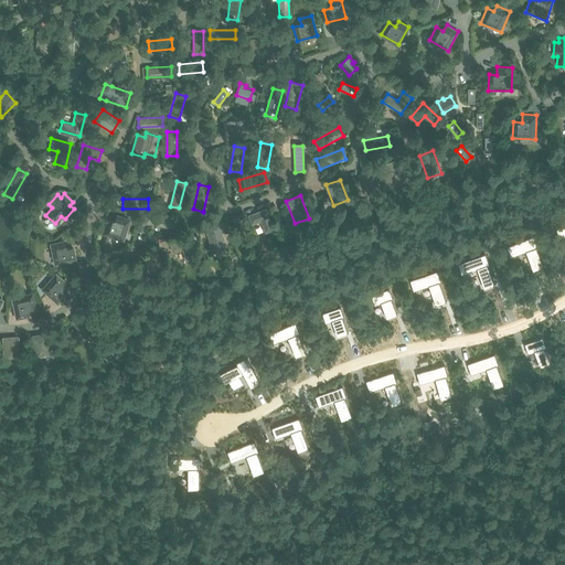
[(265,208),(247,214),(252,224),(260,221),(265,232),(274,230),(265,208)]
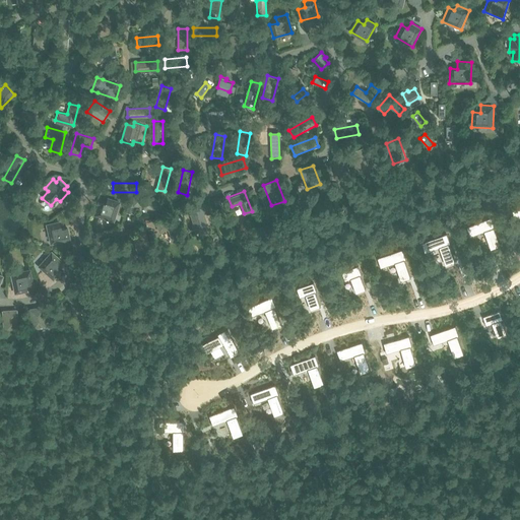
[(135,196),(134,205),(159,209),(161,200),(135,196)]
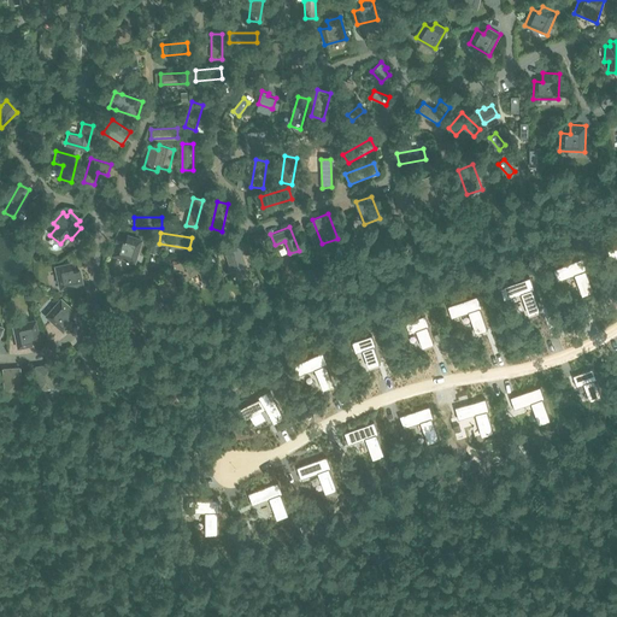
[(135,262),(141,240),(128,236),(125,244),(117,241),(113,256),(135,262)]
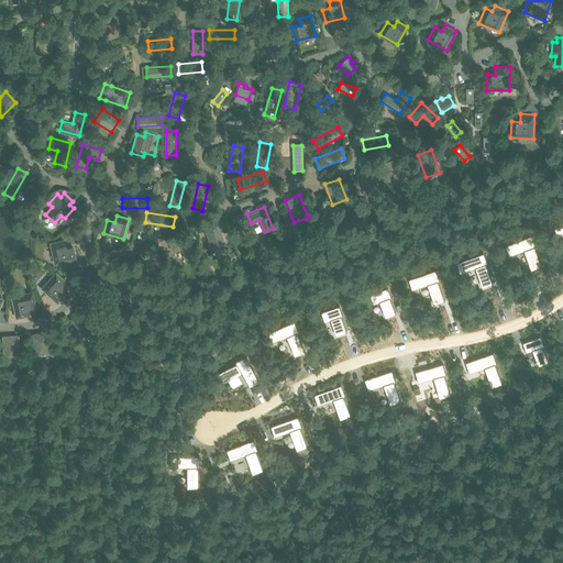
[(219,223),(205,229),(213,250),(227,245),(219,223)]
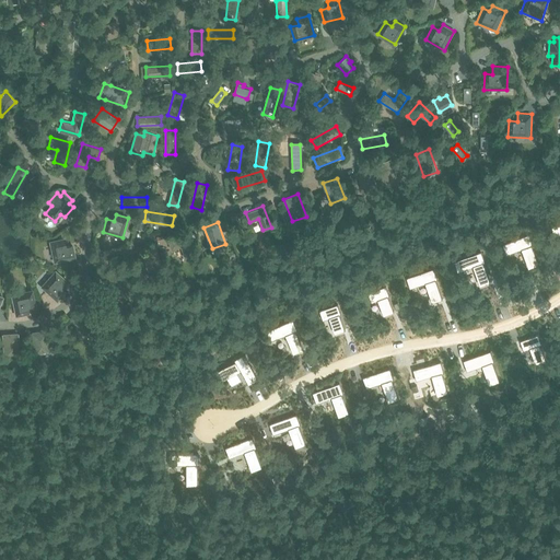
[(186,233),(168,240),(172,249),(181,246),(185,258),(194,255),(186,233)]
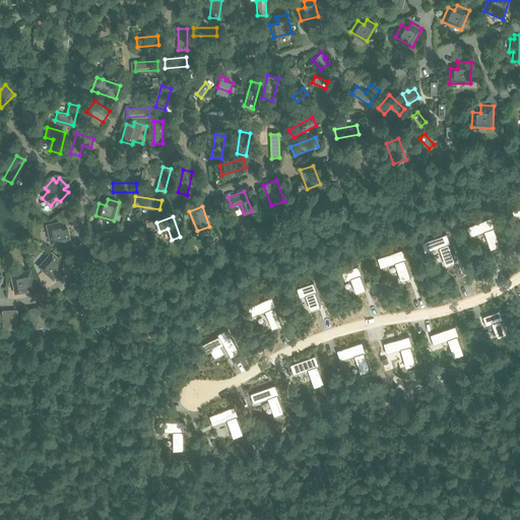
[(492,217),(466,226),(470,237),(484,232),(492,249),(495,247),(495,248),(498,247),(498,246),(501,245),(494,228),(496,228),(492,217)]
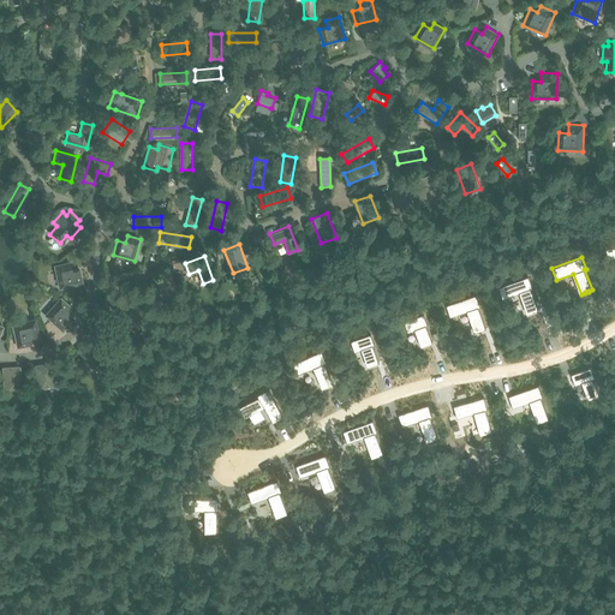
[(71,263),(55,266),(60,288),(82,284),(78,269),(72,270),(71,263)]
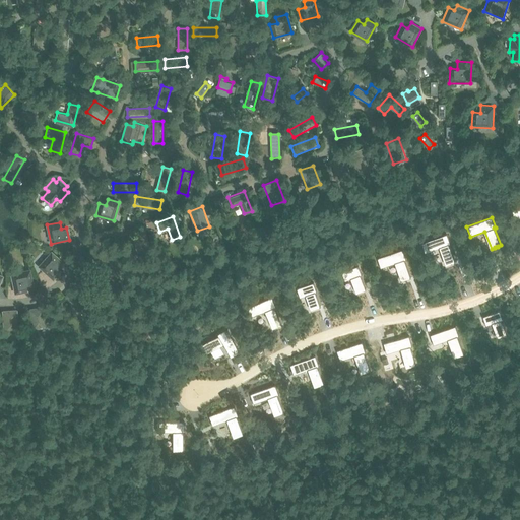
[(447,234),(421,243),(426,253),(439,248),(440,248),(446,265),(449,264),(452,263),(455,261),(449,244),(450,244),(447,234)]
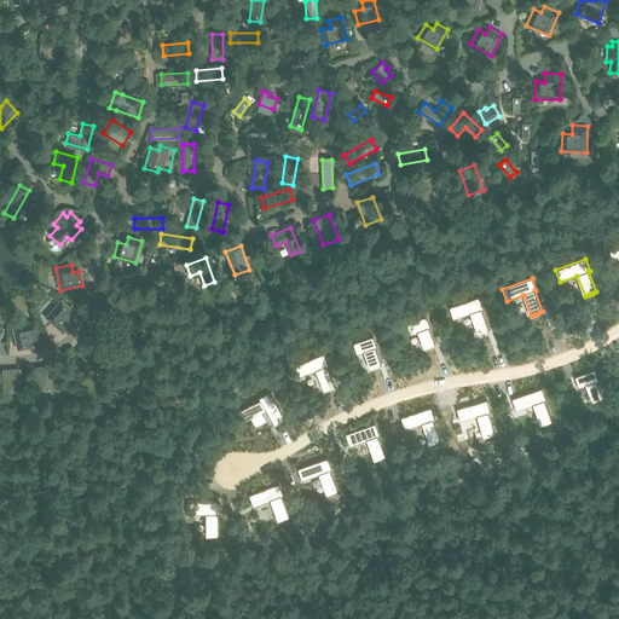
[(480,298),(450,307),(453,319),(470,313),(472,313),(478,334),(481,333),(485,331),(489,330),(481,310),(484,310),(480,298)]
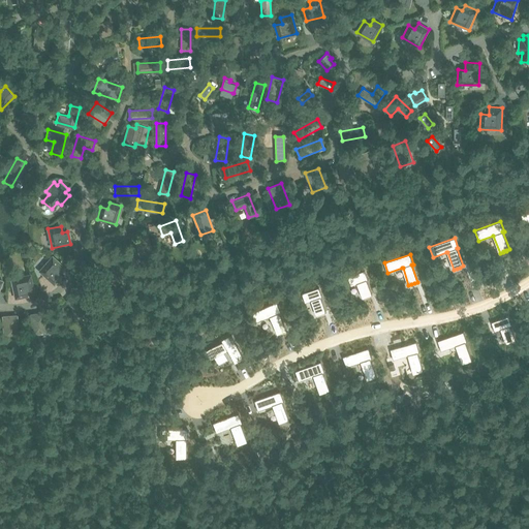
[(39,271),(54,284),(62,276),(57,271),(62,266),(52,256),(39,271)]
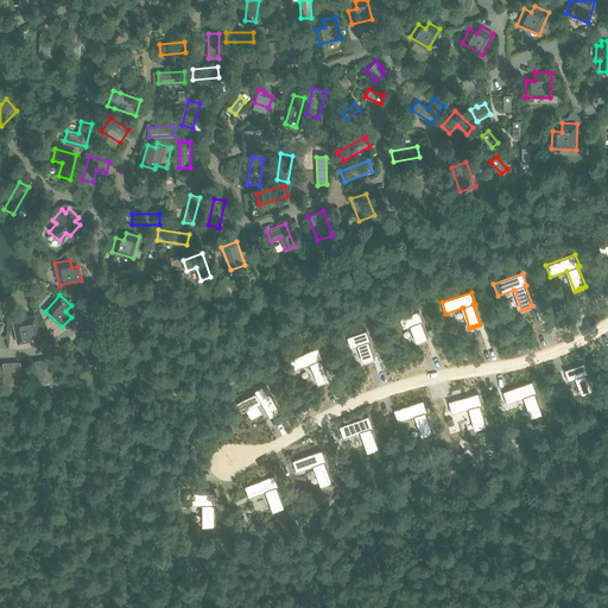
[(419,311),(400,318),(404,329),(411,327),(411,325),(417,342),(420,341),(424,340),(428,339),(423,322),(419,311)]
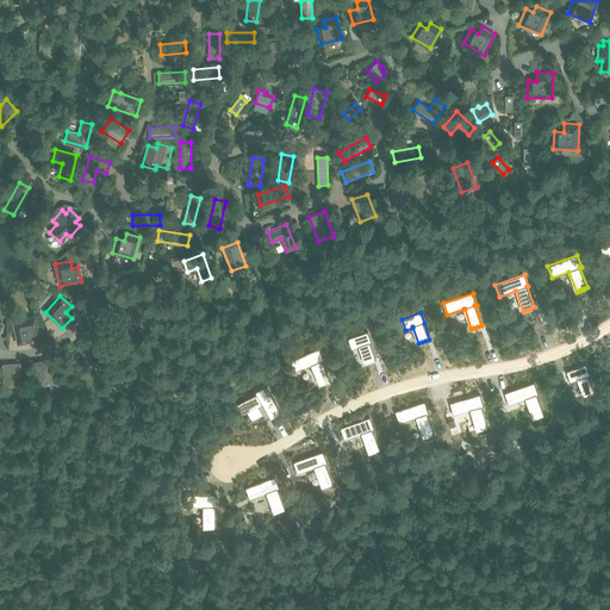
[(13,322),(18,343),(31,341),(29,332),(37,331),(35,318),(13,322)]
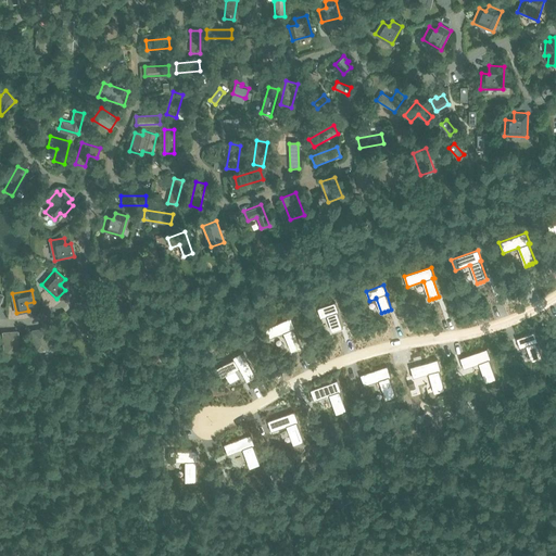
[(336,302),(317,308),(320,318),(327,316),(328,316),(333,331),(337,330),(339,329),(342,327),(338,313),(339,312),(336,302)]
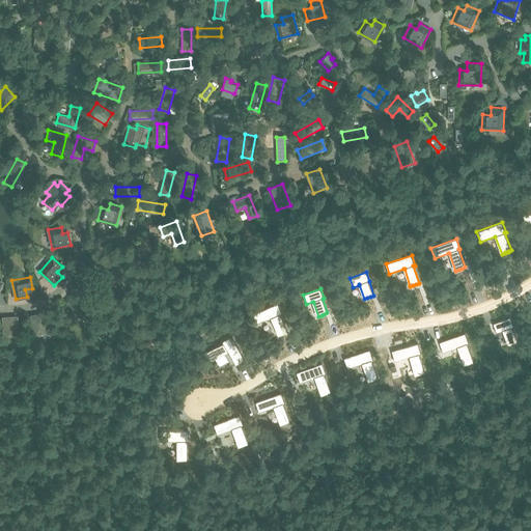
[(78,291),(66,301),(80,317),(91,307),(78,291)]
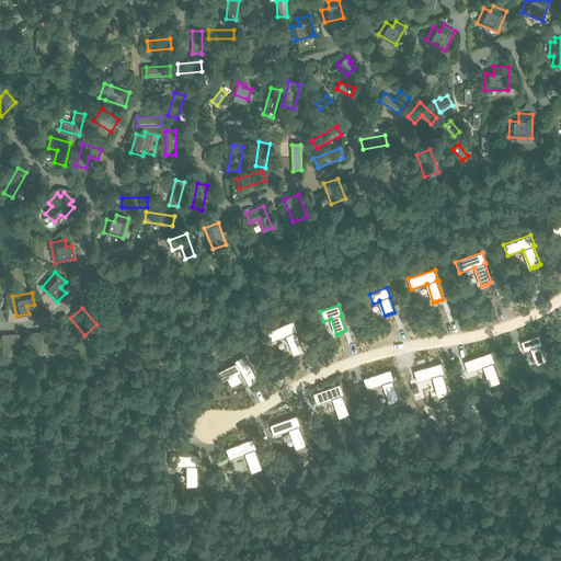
[(294,320),(267,332),(271,342),(286,335),(287,335),(295,354),(298,353),(300,352),(300,351),(304,350),(296,331),(298,331),(294,320)]
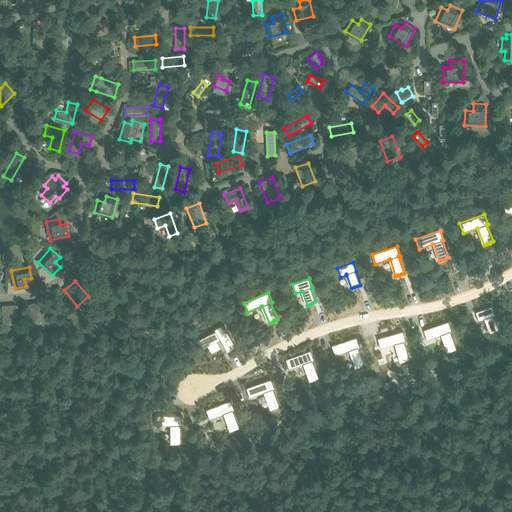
[(43,301),(29,303),(31,323),(46,321),(43,301)]
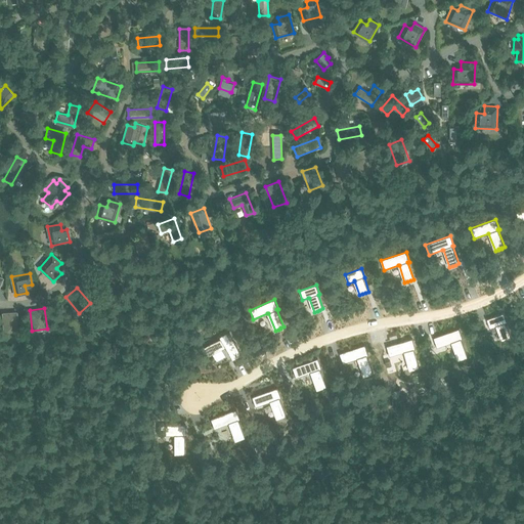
[(17,310),(2,311),(4,334),(19,332),(17,310)]
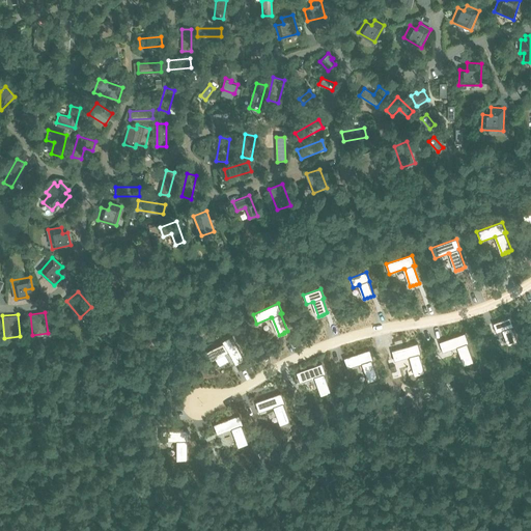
[(510,317),(494,324),(497,333),(503,330),(508,344),(511,343),(514,342),(518,341),(512,327),(513,326),(510,317)]
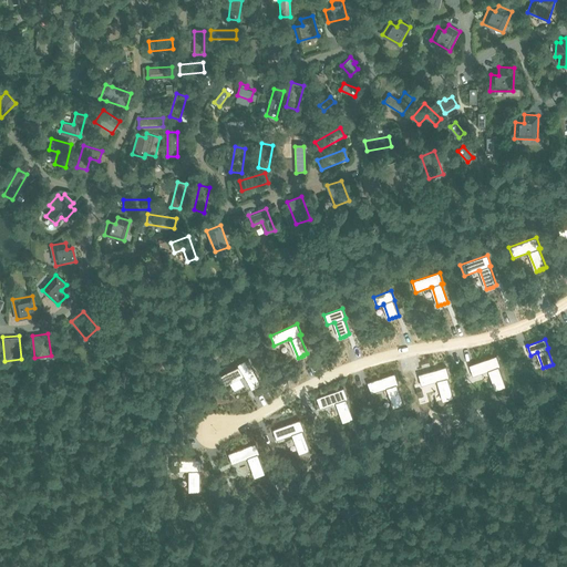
[(496,356),(470,366),(473,377),(488,371),(490,370),(496,390),(500,388),(500,389),(503,388),(503,387),(506,385),(500,367),(501,367),(496,356)]
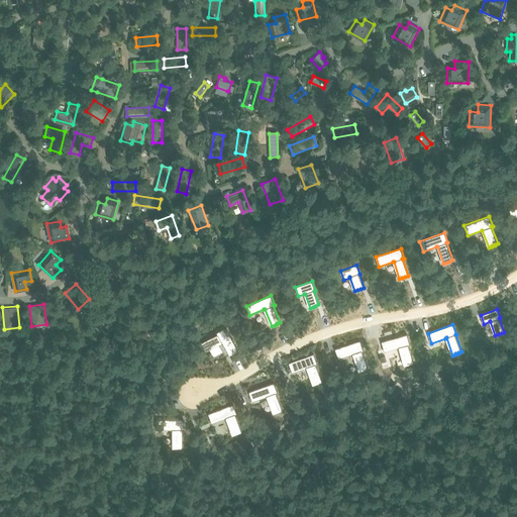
[(217,333),(201,342),(203,345),(204,347),(205,347),(206,350),(222,341),(222,342),(229,355),(238,350),(226,327),(217,332),(217,333)]
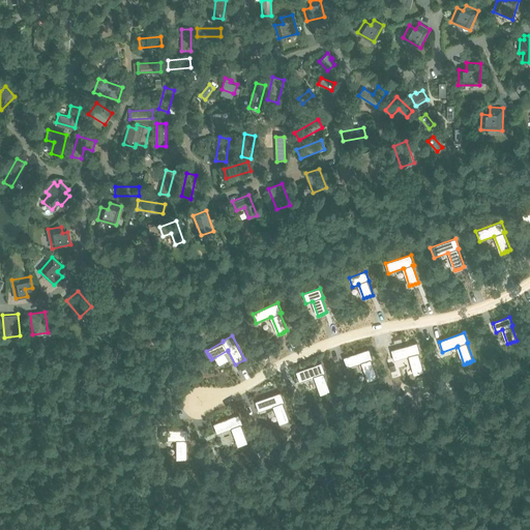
[(417,343),(391,350),(394,360),(409,356),(415,374),(418,373),(418,374),(421,373),(424,372),(419,353),(420,353),(417,343)]
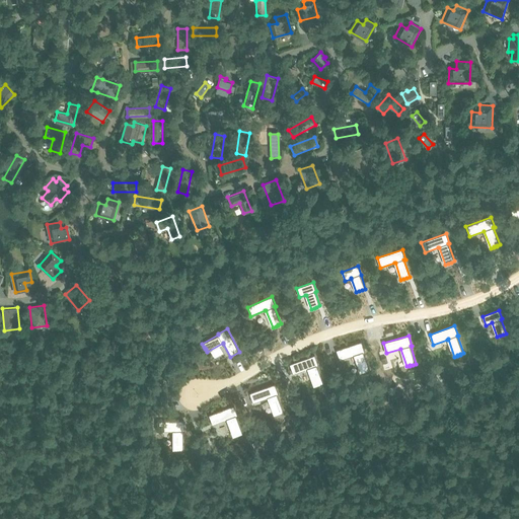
[(362,342),(337,350),(340,360),(354,356),(354,355),(360,372),(363,371),(363,372),(366,371),(366,370),(369,369),(364,352),(365,352),(362,342)]
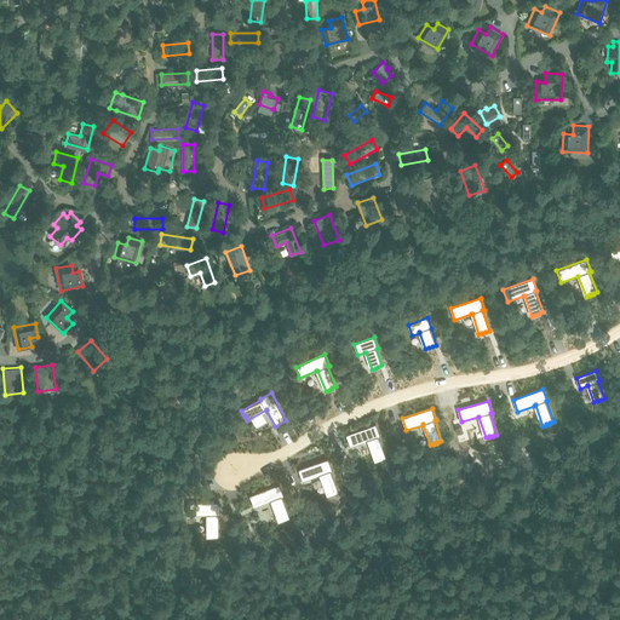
[(377,424),(346,435),(350,447),(367,441),(368,441),(375,461),(379,460),(383,459),(386,457),(379,436),(380,436),(377,424)]
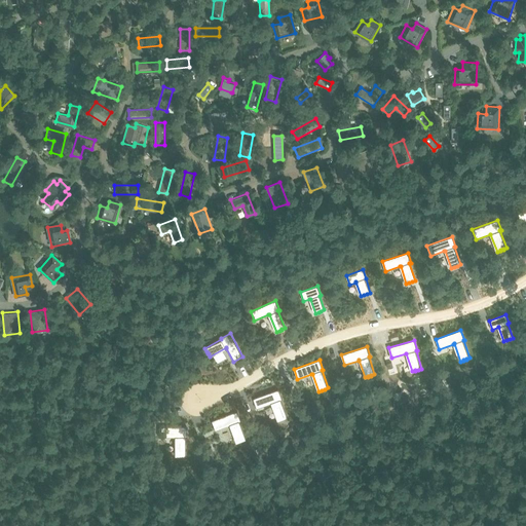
[(278,389),(253,399),(257,409),(271,403),(278,420),(282,419),(284,418),(288,417),(280,400),(283,399),(278,389)]
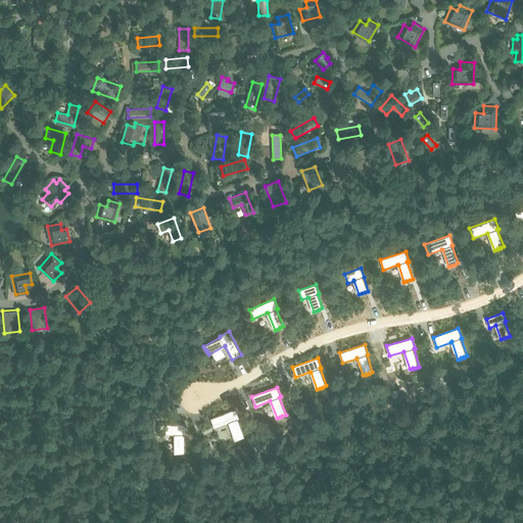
[(236,409),(210,418),(215,428),(228,423),(229,422),(235,440),(238,438),(238,439),(241,438),(241,437),(244,436),(238,419),(239,419),(236,409)]
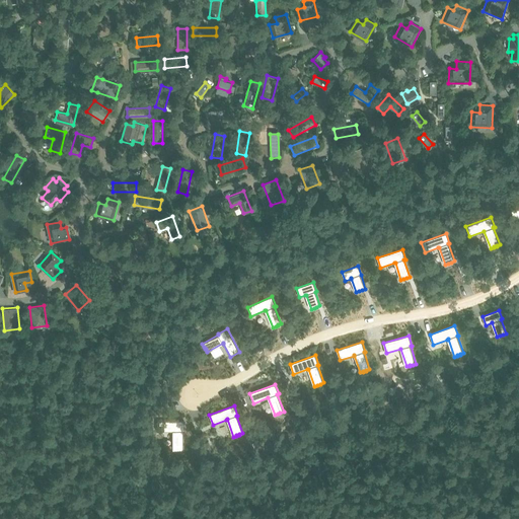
[(157,421),(157,431),(172,431),(172,449),(176,449),(176,450),(179,450),(179,449),(182,449),(182,431),(183,431),(183,421),(157,421)]
